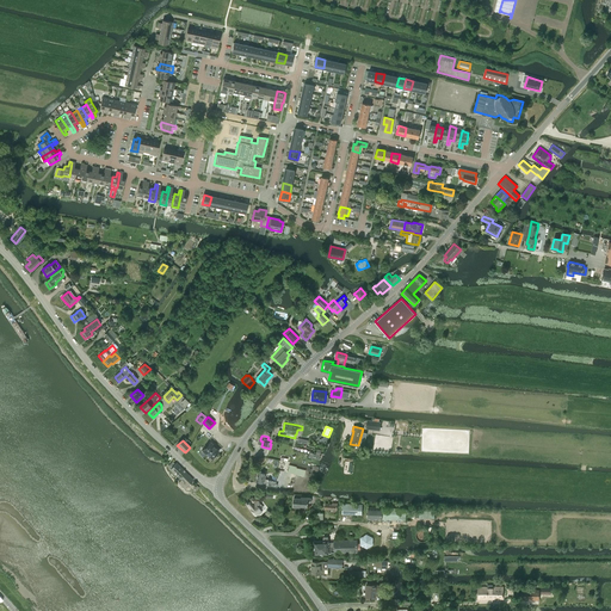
[(211,460),(218,451),(214,446),(210,443),(203,451),(205,455),(207,454),(211,460)]
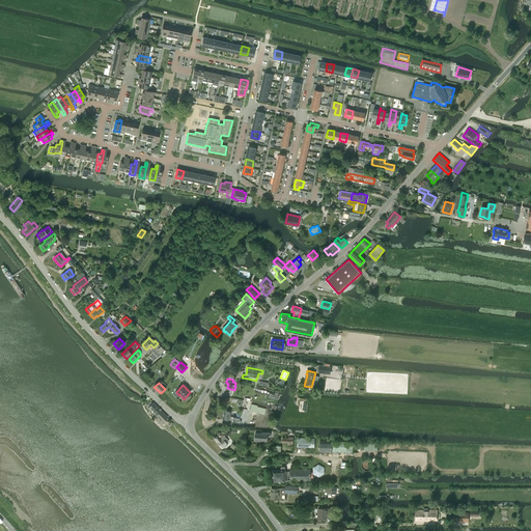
[(146,406),(157,416),(162,411),(154,402),(152,403),(150,401),(146,406)]
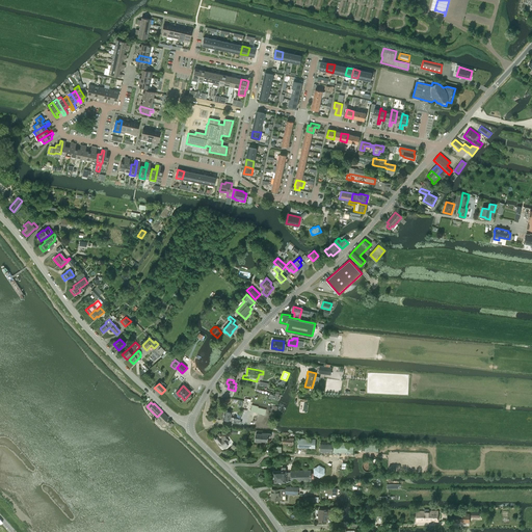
[(265,415),(265,413),(267,414),(268,409),(267,409),(267,408),(263,406),(262,408),(258,407),(258,406),(251,405),(250,410),(265,415)]
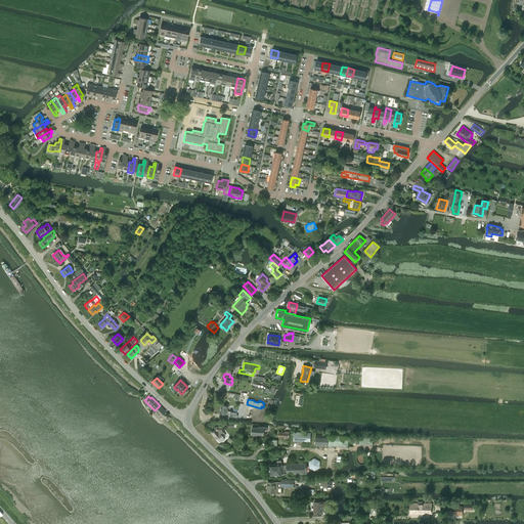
[(228,416),(235,418),(237,418),(237,416),(235,415),(236,412),(236,408),(233,407),(232,411),(226,410),(227,406),(221,404),(219,412),(225,413),(224,415),(228,416)]
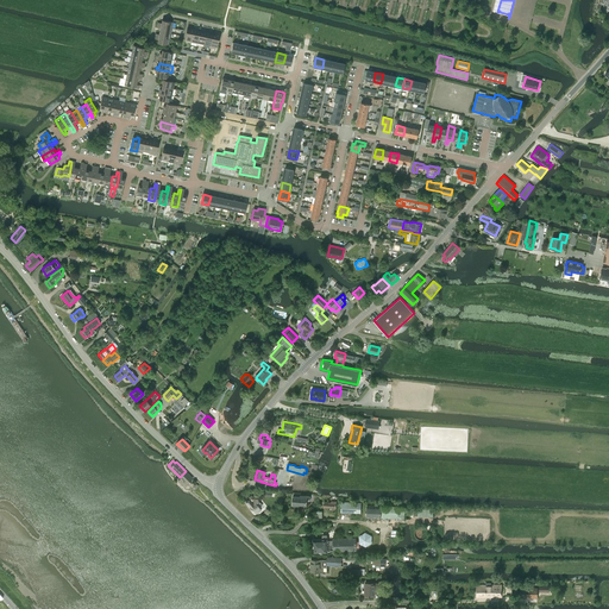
[(184,487),(193,478),(186,471),(180,477),(179,478),(180,479),(179,481),(184,487)]
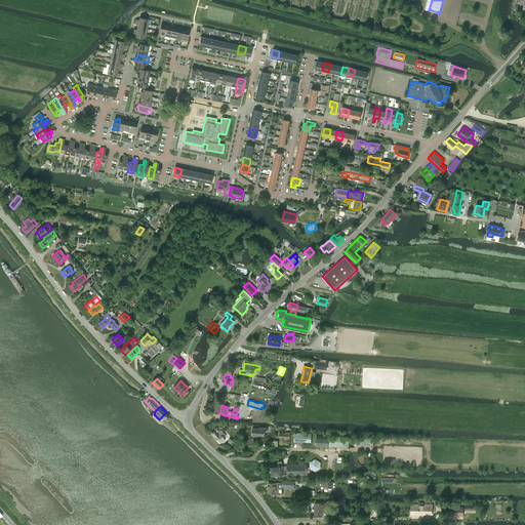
[(219,444),(225,440),(221,436),(225,434),(220,430),(220,431),(218,429),(216,428),(214,429),(215,431),(211,434),(219,444)]
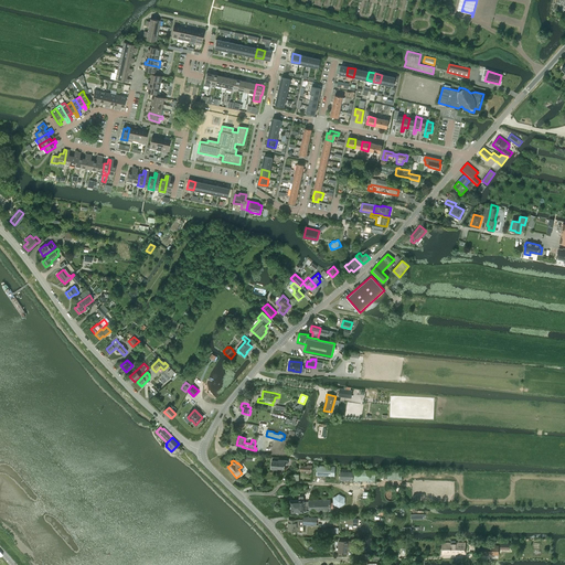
[(275,468),(285,469),(285,465),(287,465),(288,460),(281,460),(281,461),(272,460),(270,469),(275,469),(275,468)]
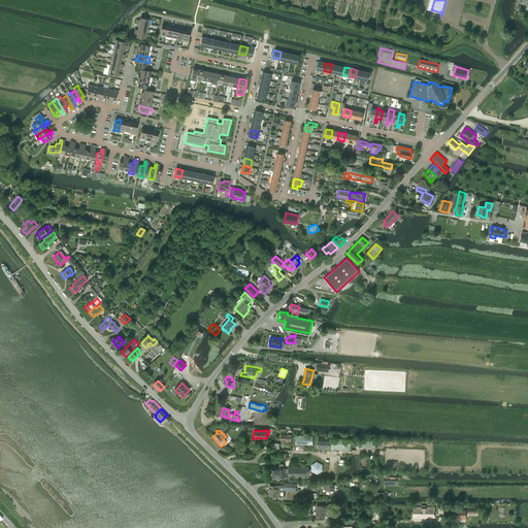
[(296,444),(312,446),(314,436),(296,435),(296,444)]
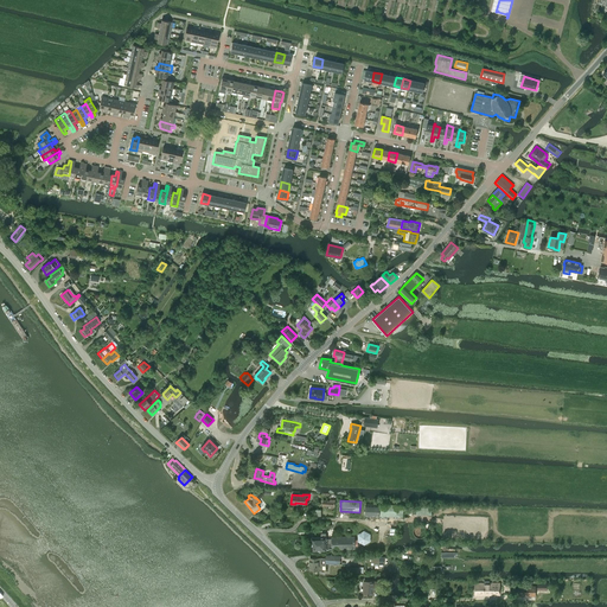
[(379,517),(379,516),(403,517),(403,506),(397,506),(383,505),(379,505),(365,504),(365,516),(379,517)]
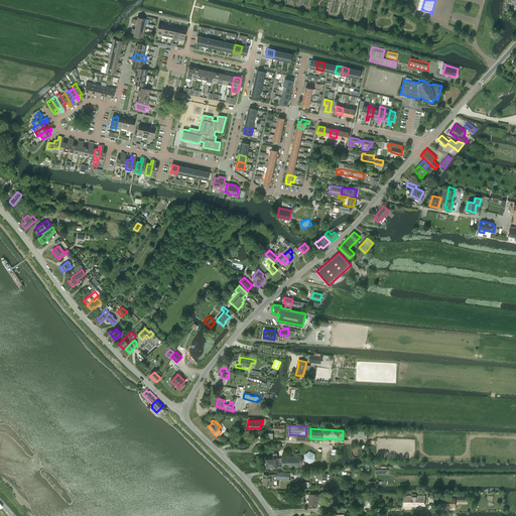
[(304,455),(304,461),(309,464),(315,460),(314,454),(309,450),(304,455)]
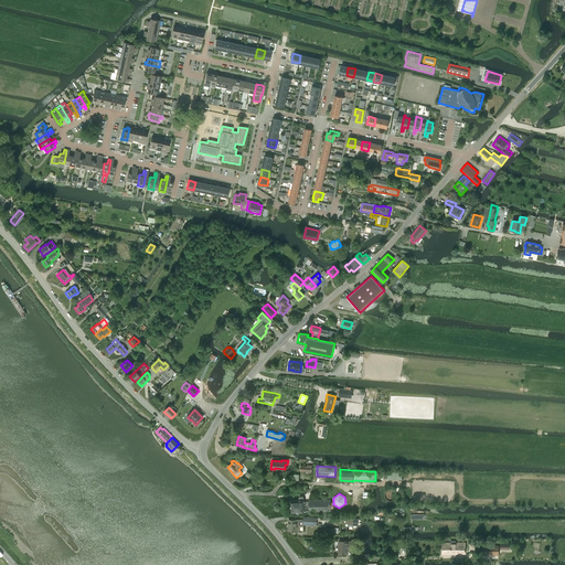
[(290,512),(308,512),(307,501),(304,501),(304,500),(304,497),(299,497),(299,500),(290,500),(290,512)]
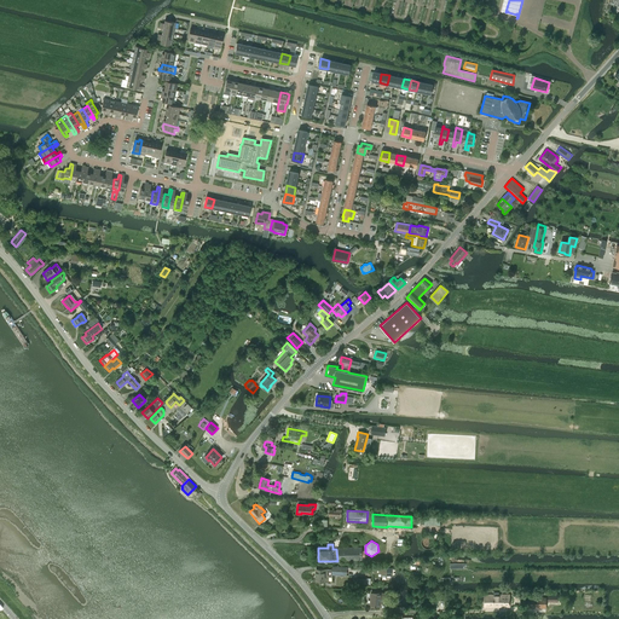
[(336,549),(337,561),(362,560),(362,548),(337,548),(337,549),(336,549)]
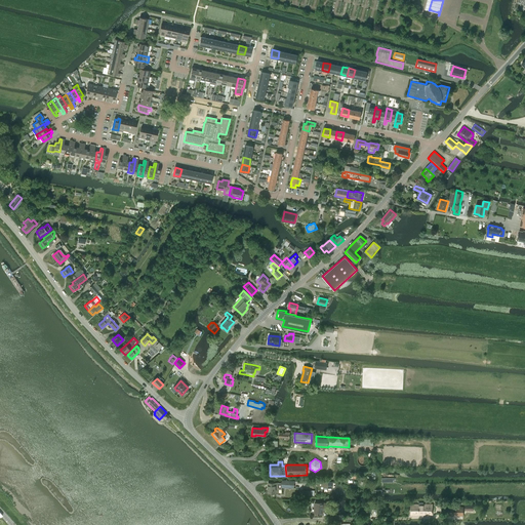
[(293,488),(294,483),(298,483),(298,481),(294,481),(282,480),(282,483),(279,483),(275,483),(268,483),(268,493),(275,493),(278,493),(278,488),(281,488),(281,487),(293,488)]
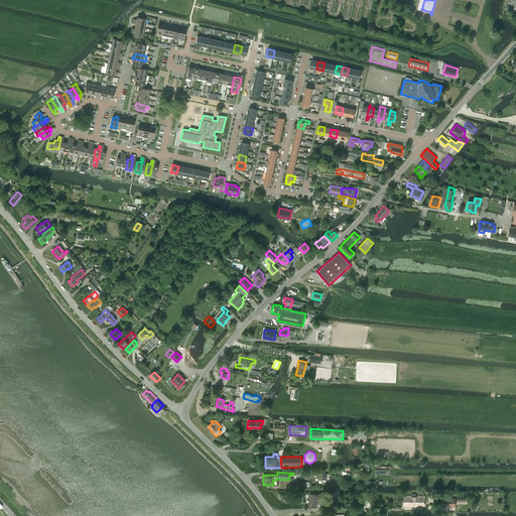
[(320,501),(320,494),(309,494),(309,505),(317,505),(317,501),(320,501)]
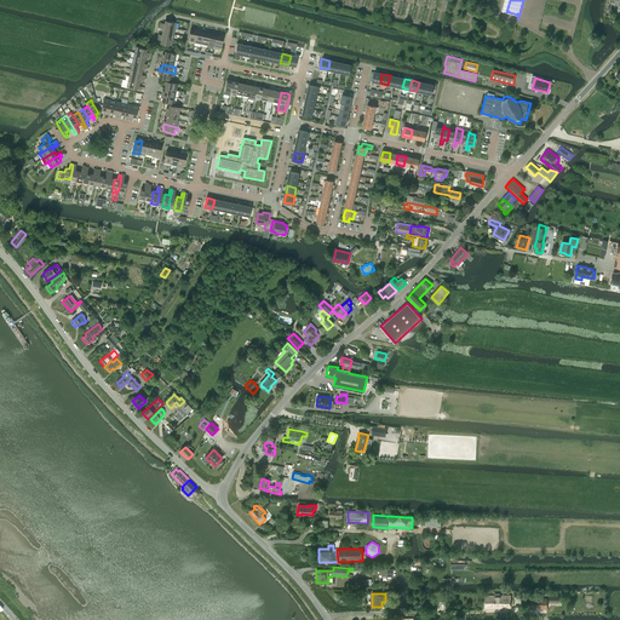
[(510,608),(510,596),(499,596),(499,593),(498,593),(495,593),(494,596),(486,596),(484,607),(510,608)]
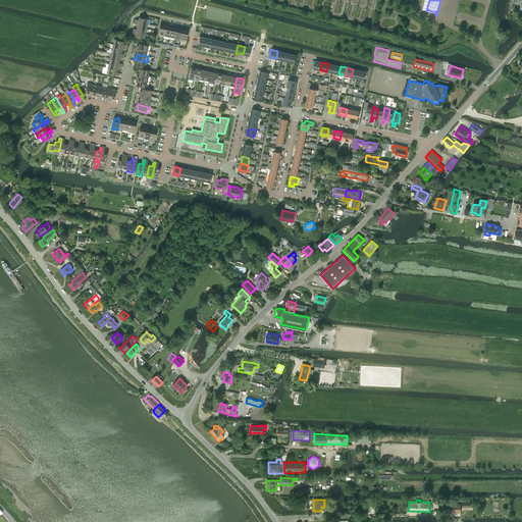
[(446,500),(439,500),(439,502),(441,504),(446,504),(446,513),(449,513),(459,513),(461,513),(461,510),(461,508),(465,508),(470,508),(470,501),(462,501),(462,504),(447,504),(447,501),(446,501),(446,500)]
